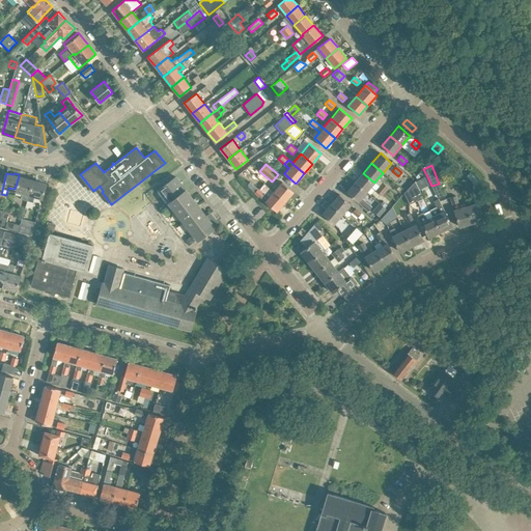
[(366,192),(374,183),(363,173),(355,183),(366,192)]
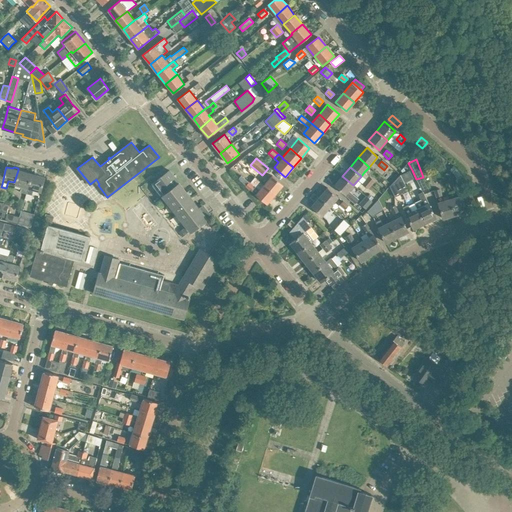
[(25,193),(30,173),(18,170),(14,182),(22,185),(20,192),(25,193)]
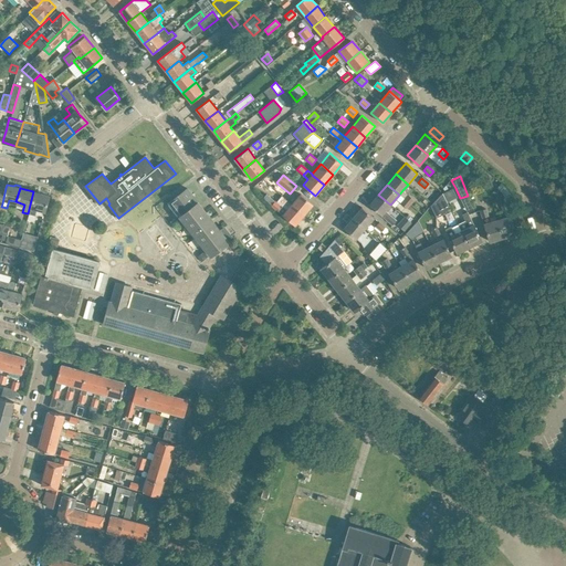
[(220,231),(187,188),(169,202),(210,255),(215,253),(226,244),(229,241),(227,239),(230,236),(224,228),(220,231)]
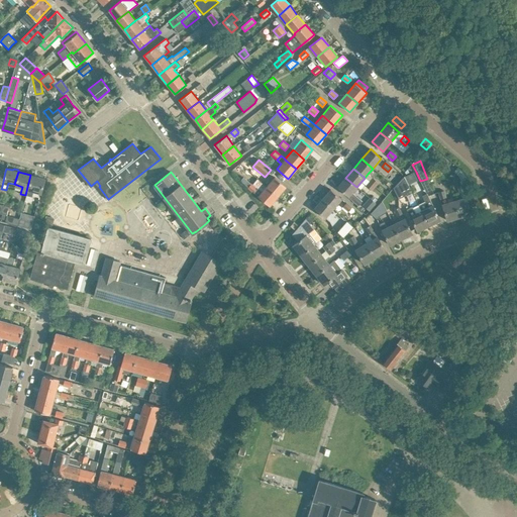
[(406,176),(404,177),(407,182),(416,177),(413,172),(409,174),(406,176)]
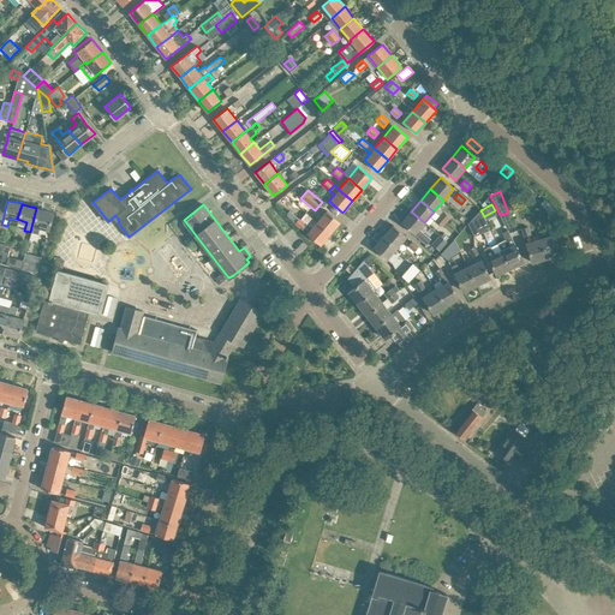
[(49,228),(53,213),(36,208),(30,232),(39,234),(41,226),(49,228)]
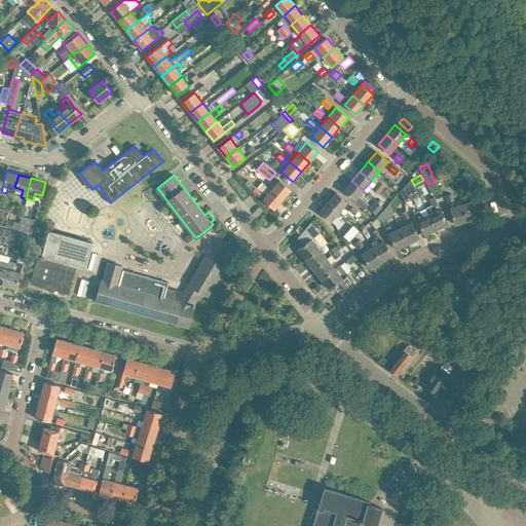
[(283,199),(291,190),(279,180),(271,190),(283,199)]
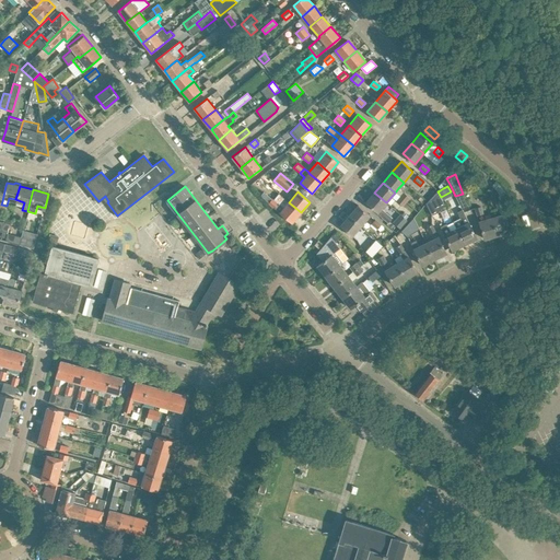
[(403,191),(399,196),(406,202),(410,198),(403,191)]
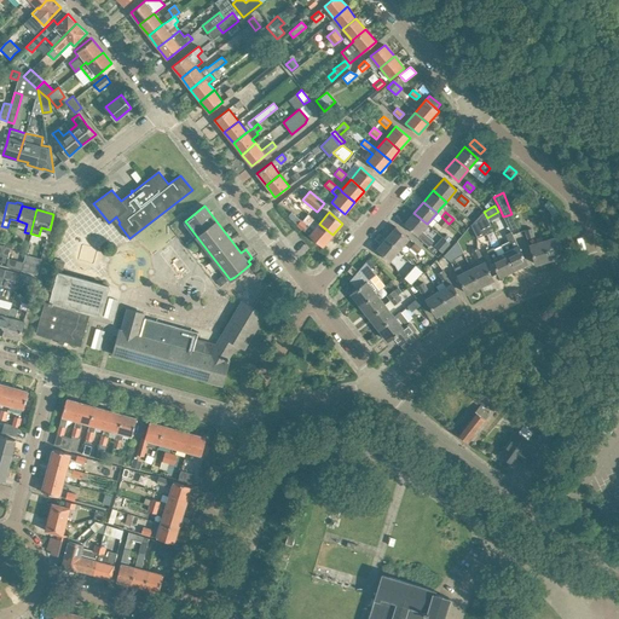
[(470,225),(476,238),(485,235),(491,226),(487,218),(484,212),(470,225)]
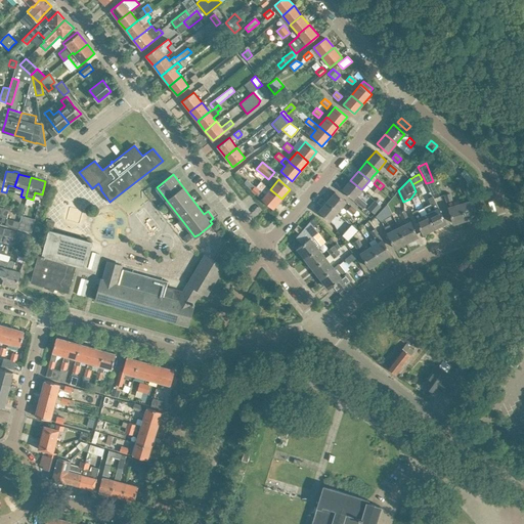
[(356,195),(361,189),(350,180),(342,189),(363,208),(366,205),(356,195)]
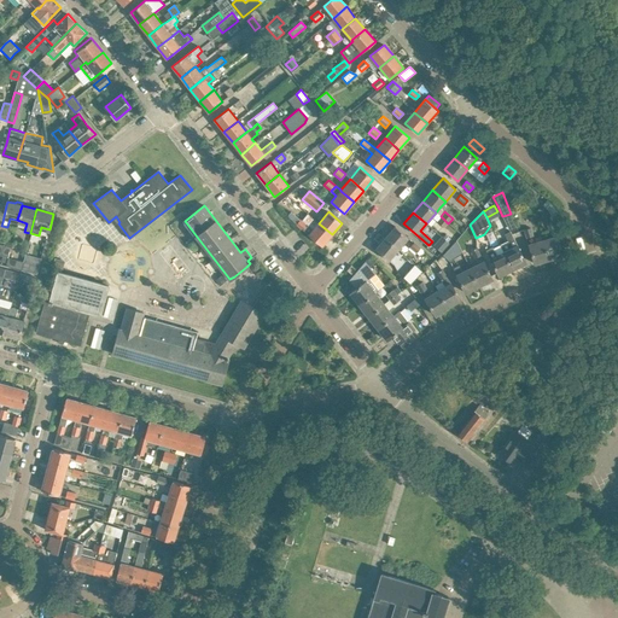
[(448,223),(441,216),(437,221),(444,227),(448,223)]
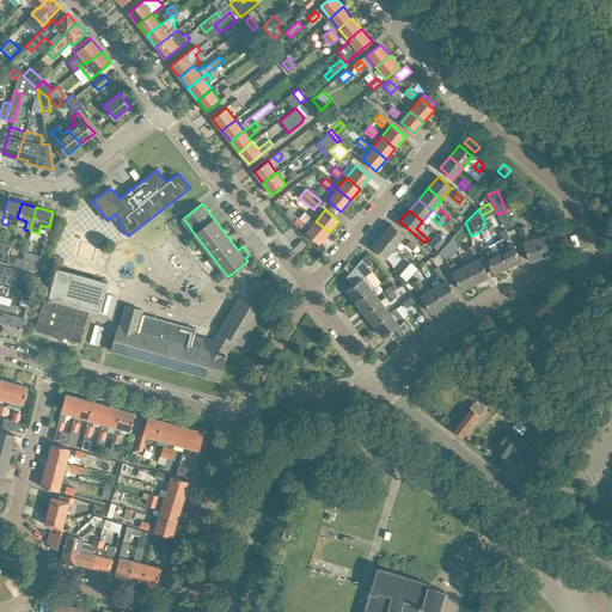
[(500,230),(509,226),(505,215),(496,218),(500,230)]
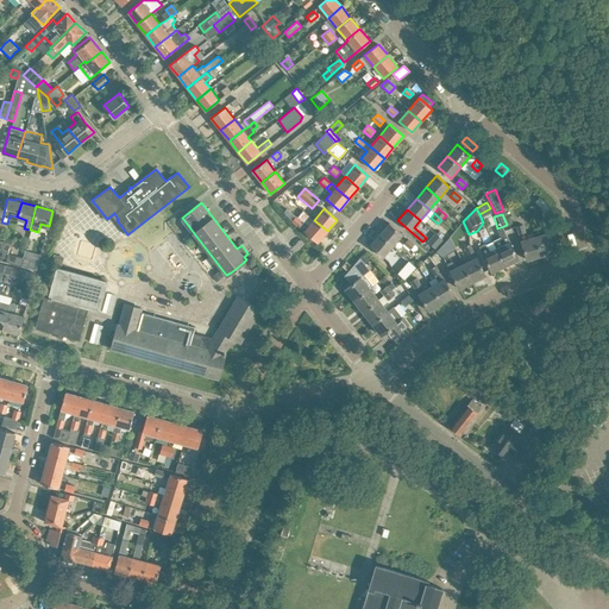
[(302,223),(295,217),(292,221),(299,227),(302,223)]
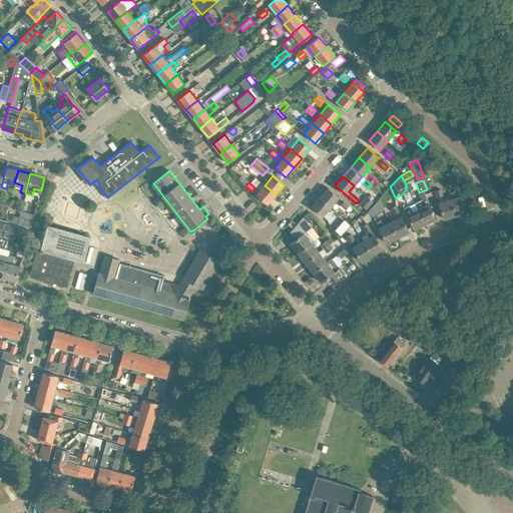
[(463,196),(461,190),(459,183),(454,185),(457,197),(463,196)]
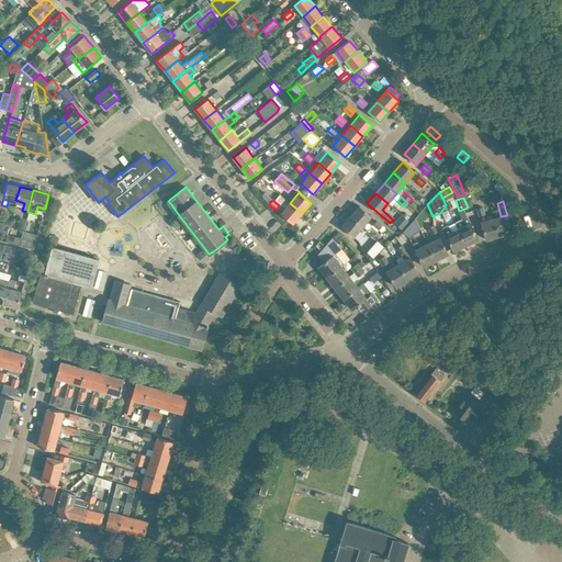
[(293,224),(302,213),(290,203),(281,213),(293,224)]
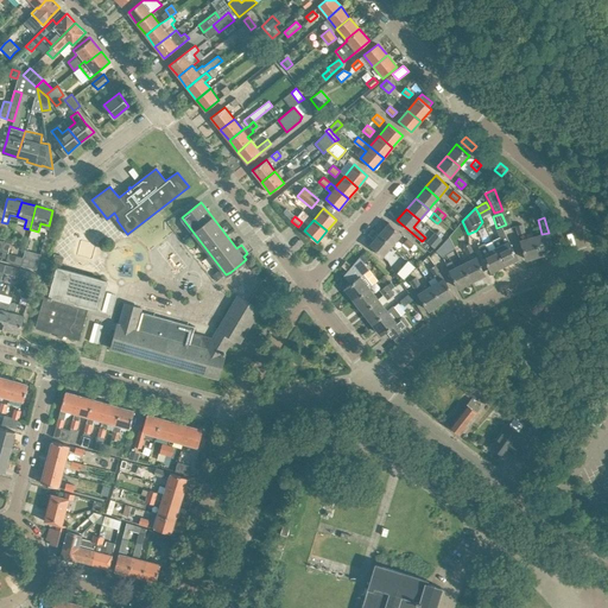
[(392,245),(401,233),(388,222),(379,234),(392,245)]
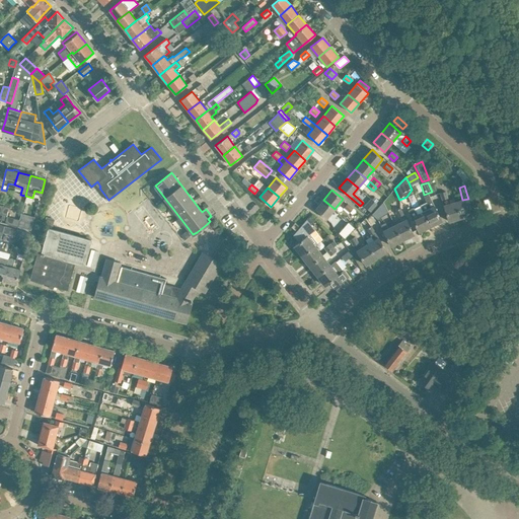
[(437,212),(428,194),(423,197),(426,201),(420,204),(423,211),(430,226),(442,221),(437,212)]
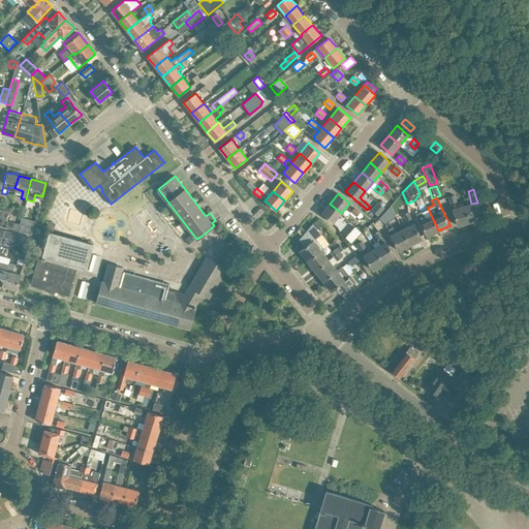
[(377,203),(371,210),(378,216),(384,209),(383,207),(379,204),(377,203)]
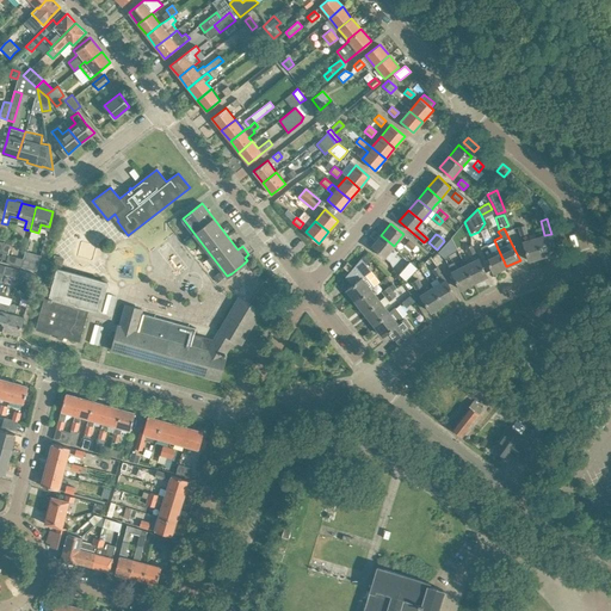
[(557,252),(551,234),(544,235),(537,238),(543,257),(557,252)]
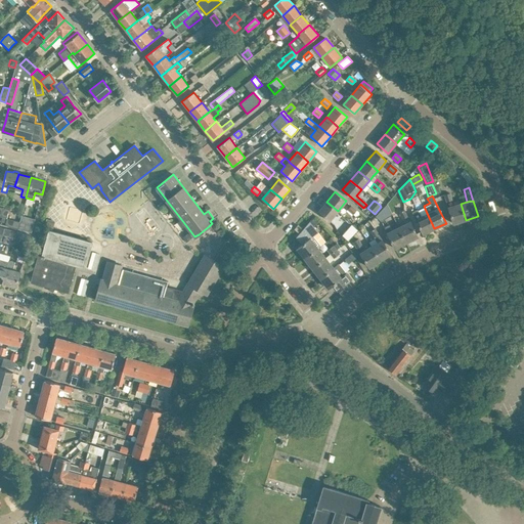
[(329,220),(338,211),(326,202),(318,212),(329,220)]
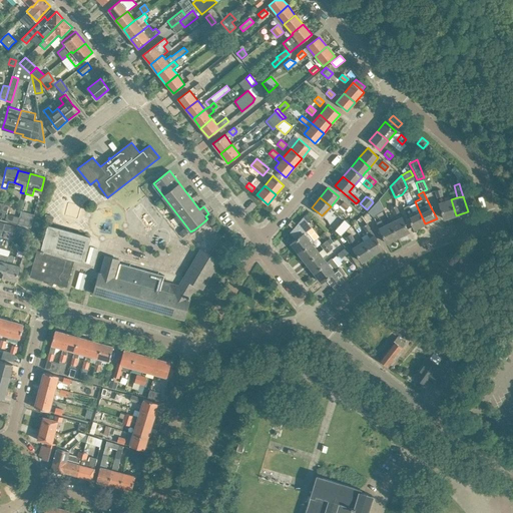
[(384,210),(379,199),(368,211),(373,216),(384,210)]
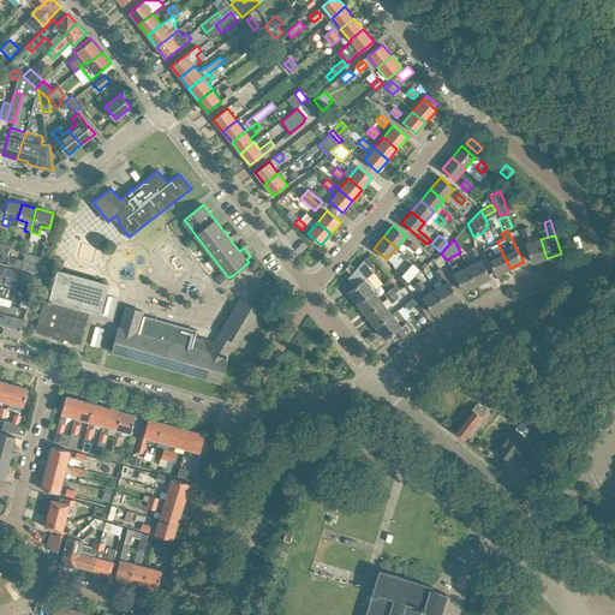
[(547,258),(541,239),(526,244),(532,262),(547,258)]
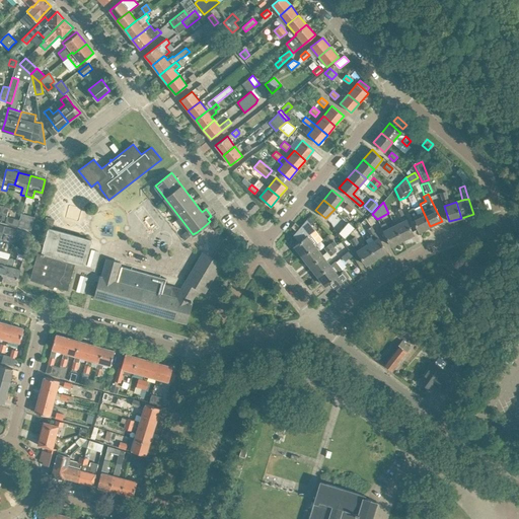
[(350,213),(353,208),(348,204),(344,208),(350,213)]
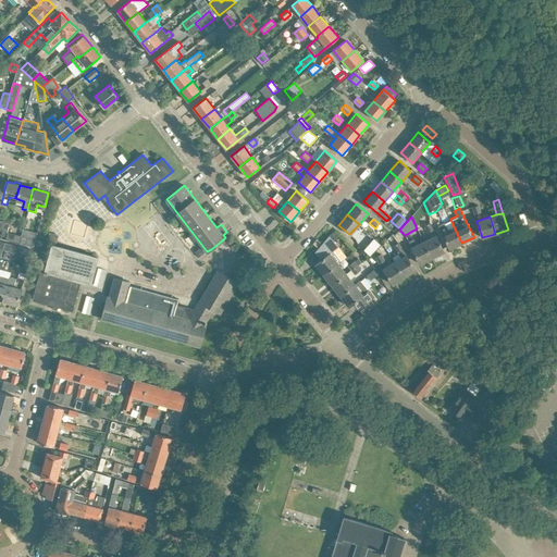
[(433,230),(430,223),(424,225),(428,233),(433,230)]
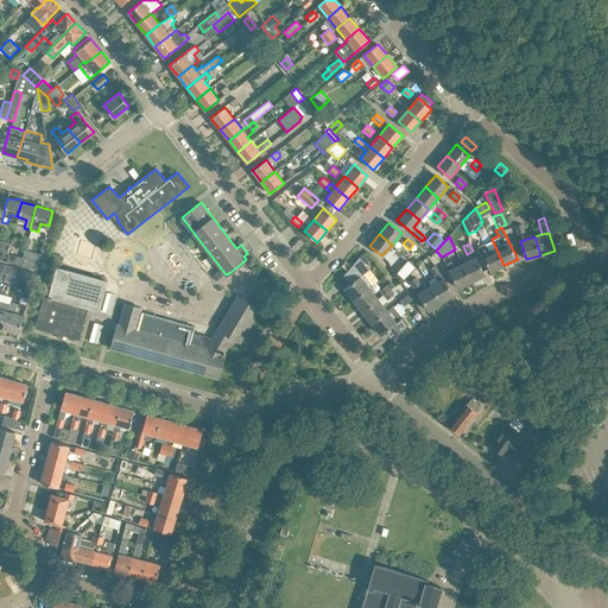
[(504,265),(495,247),(488,252),(485,245),(479,248),(486,261),(491,272),(504,265)]
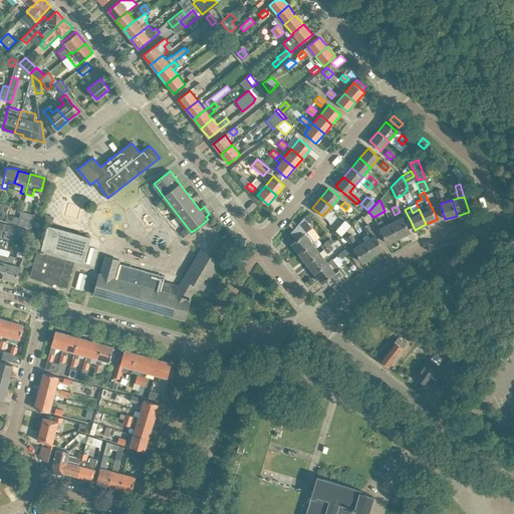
[(309,213),(304,217),(307,222),(314,217),(309,213)]
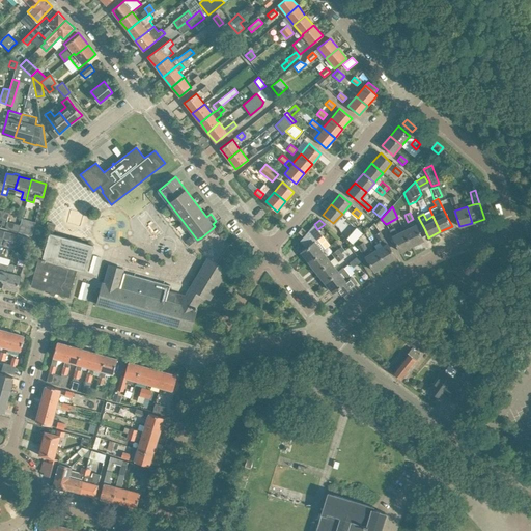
[(7,221),(5,228),(15,230),(16,224),(7,221)]
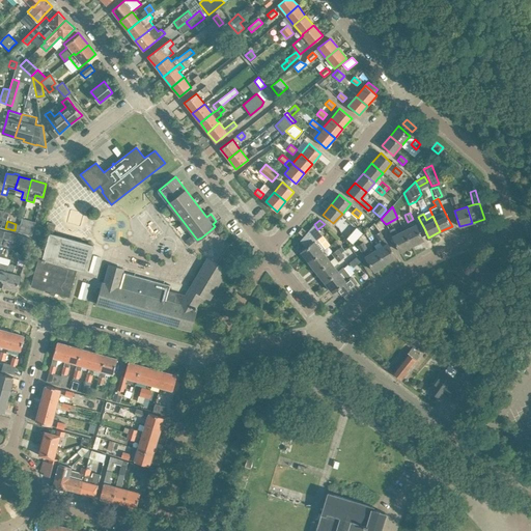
[(48,222),(46,230),(53,232),(55,225),(48,222)]
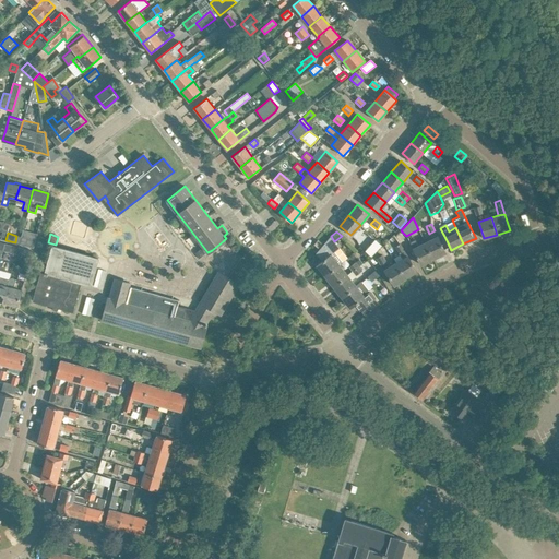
[(322,261),(317,265),(325,275),(339,264),(340,265),(343,262),(334,252),(340,248),(334,241),(331,236),(316,253),(322,261)]
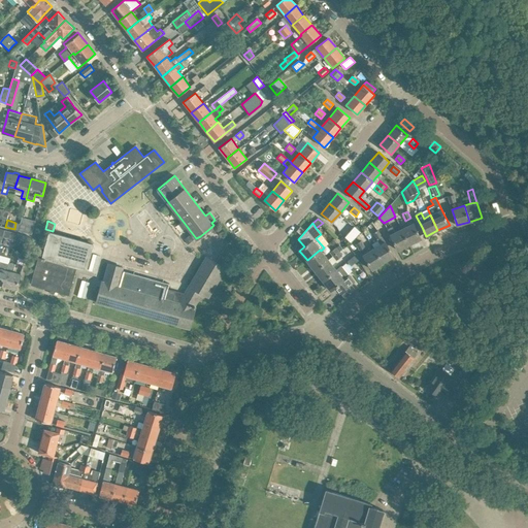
[(345,228),(340,223),(336,227),(342,232),(345,228)]
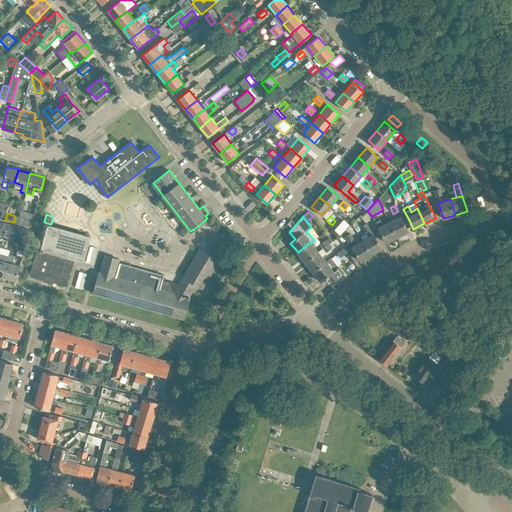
[(30,227),(32,220),(20,217),(18,224),(30,227)]
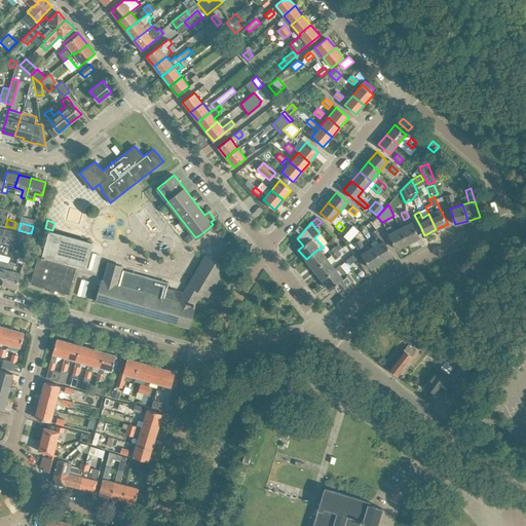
[(419,237),(414,228),(412,223),(400,228),(407,243),(419,237)]
